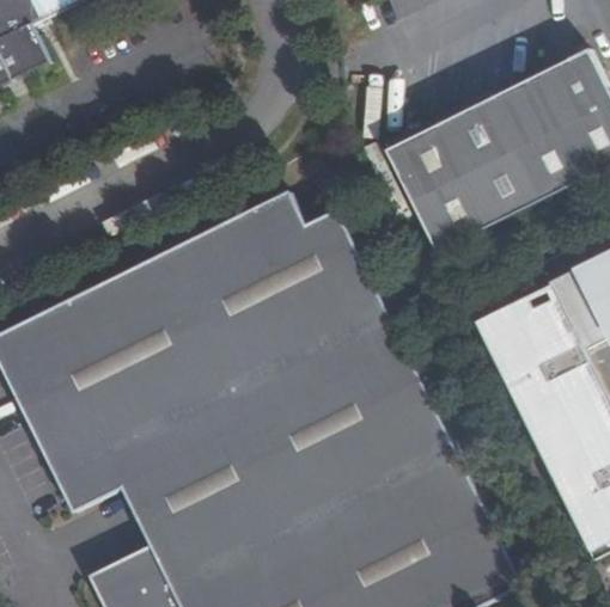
[(0,80),(47,56),(29,19),(67,0),(0,0),(0,80)]
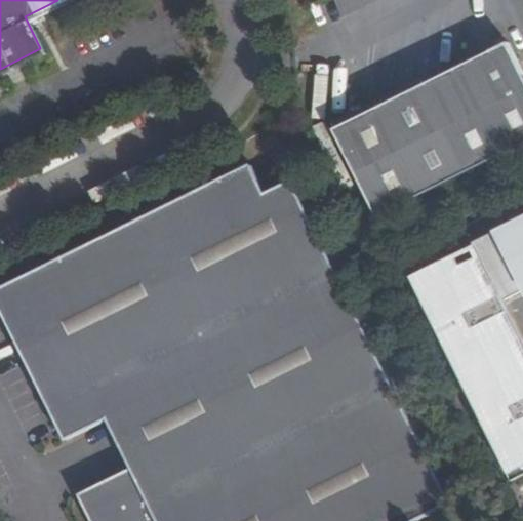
[(330,131),(342,154),(516,65),(506,43),(330,131)]
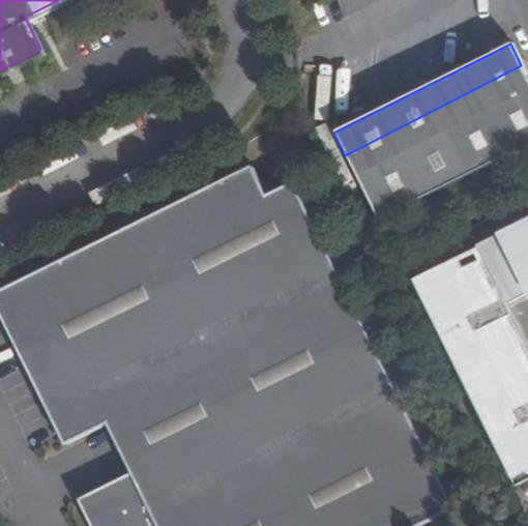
[(527,80),(521,65),(345,155),(379,221),(527,146),(527,80)]
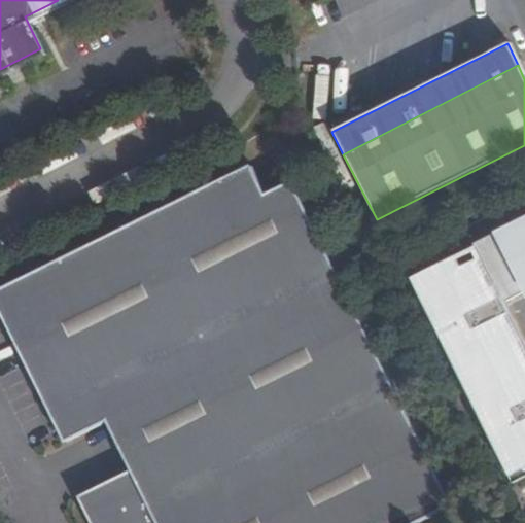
[(0,317),(5,327),(62,442),(97,424),(104,421),(129,472),(121,475),(77,497),(90,522),(412,522),(450,504),(290,182),(287,177),(258,192),(245,165),(0,286),(0,317)]
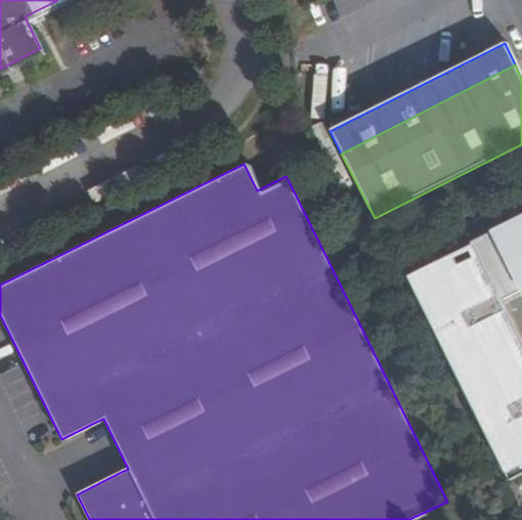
[(510,469),(521,463),(521,354),(494,300),(517,290),(519,294),(521,292),(521,222),(414,276),(510,469)]
